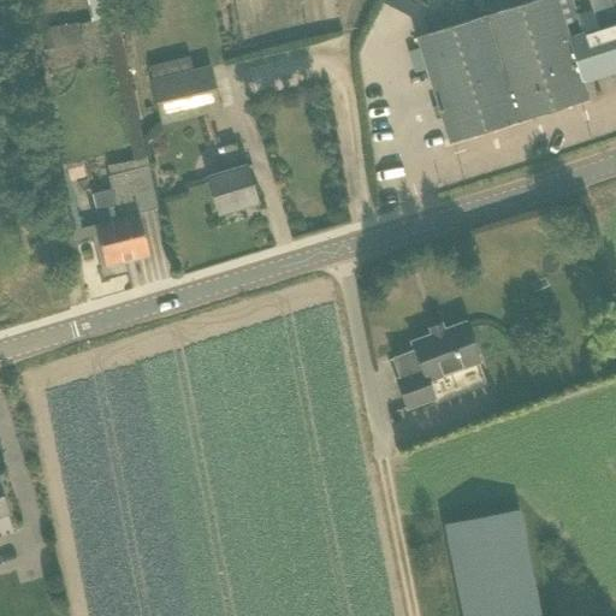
[(416,37),(450,144),(588,101),(582,82),(615,70),(615,24),(581,36),(569,40),(556,0),(534,0),(511,7),(416,37)]
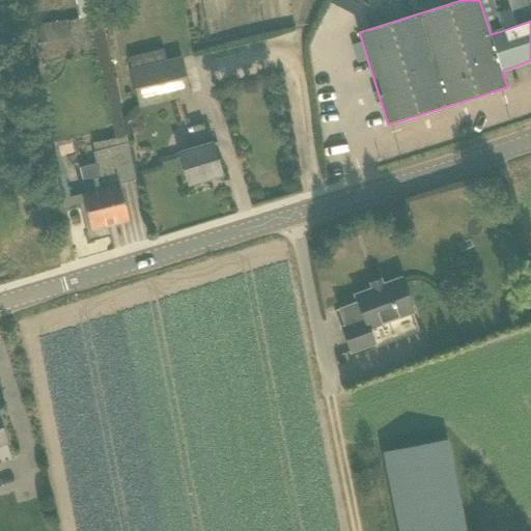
[(530,0),(439,0),(441,6),(460,0),(479,0),(491,34),(501,31),(491,0),(526,0),(530,15),(530,0)]
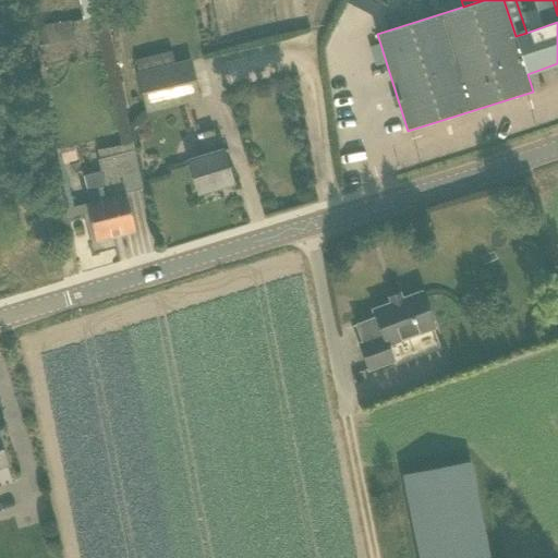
[(190,62),(138,74),(147,111),(199,98),(190,62)]
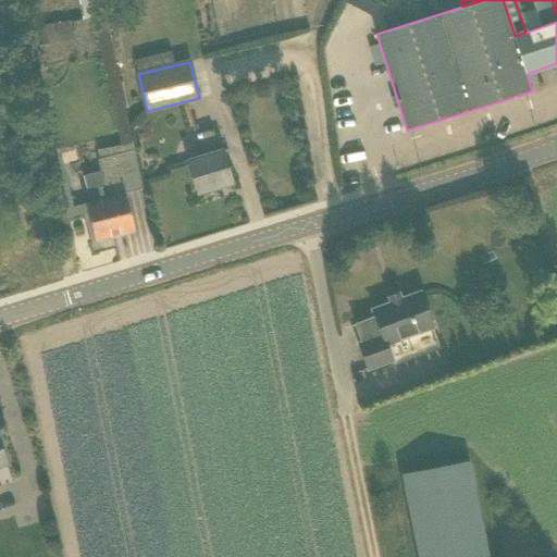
[(198,194),(232,183),(222,151),(220,151),(213,130),(197,135),(203,157),(187,161),(198,194)]
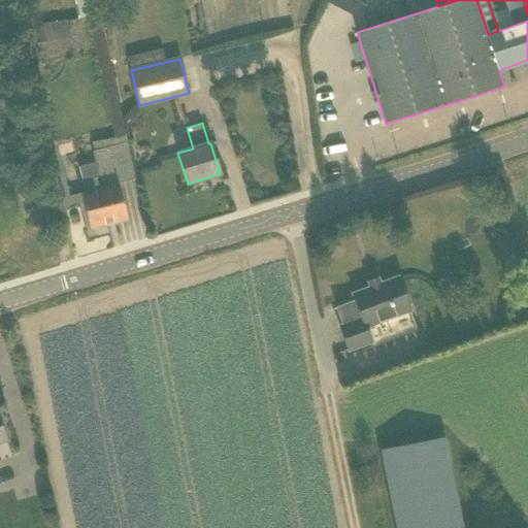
[(101,188),(85,192),(80,193),(90,229),(128,219),(119,184),(135,179),(127,142),(93,152),(96,163),(95,163),(101,188)]
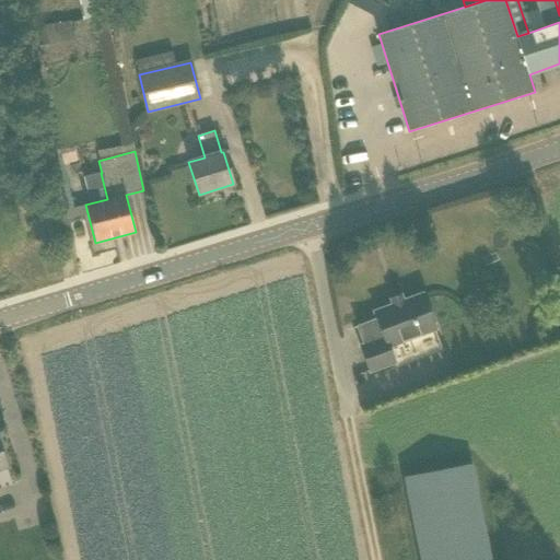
[(435,328),(422,294),(401,302),(401,303),(395,306),(394,304),(374,312),(377,318),(352,328),(370,372),(395,362),(388,346),(435,328)]
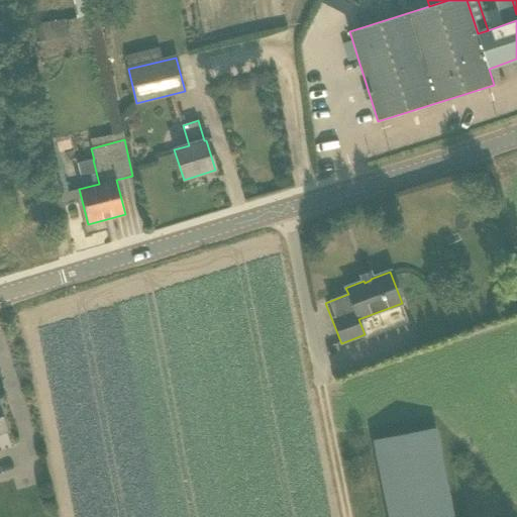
[(452,516),(435,428),(373,440),(388,516),(452,516)]
